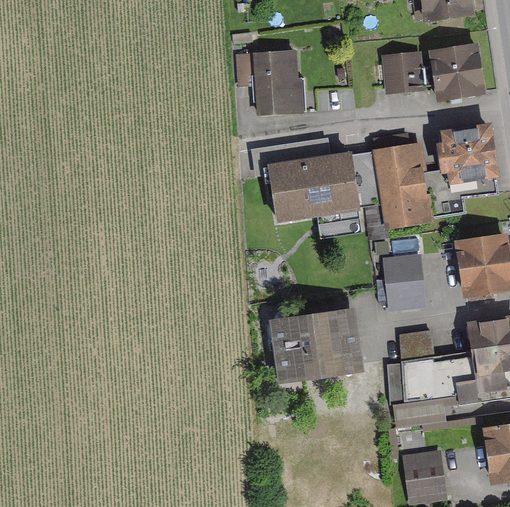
[(422,15),(420,0),(412,0),(415,16),(422,15)]
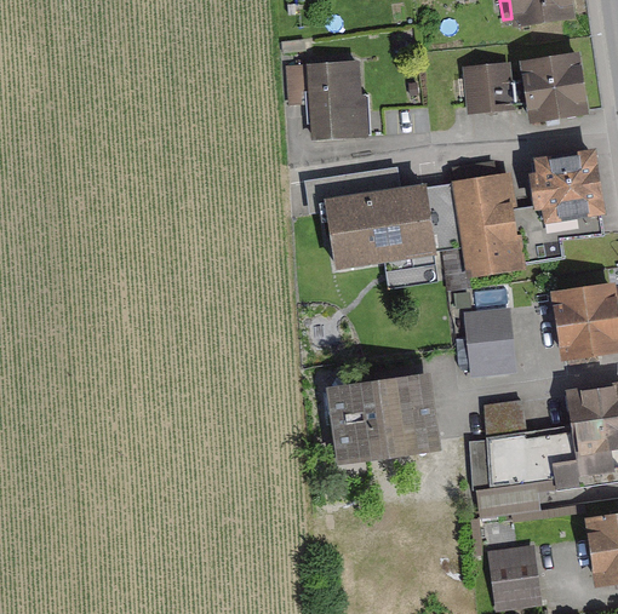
[(513,29),(574,19),(571,0),(509,0),(511,18),(513,29)]
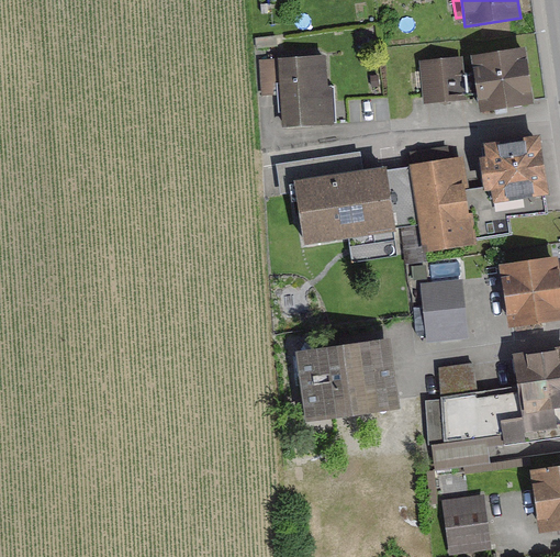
[(477,111),(533,103),(525,49),(469,57),(477,111)]
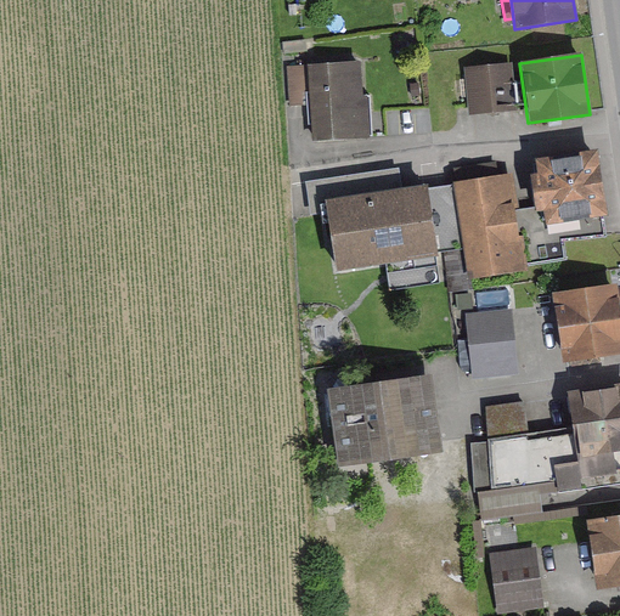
[(368,60),(288,63),(291,103),(313,102),(315,139),(372,135),(368,60)]
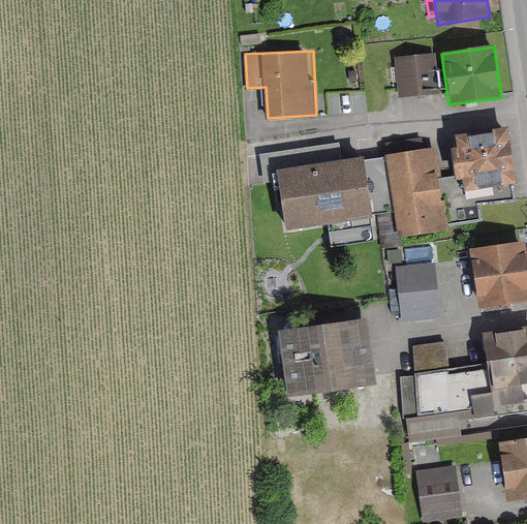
[(435,51),(394,55),(397,94),(438,90),(435,51)]
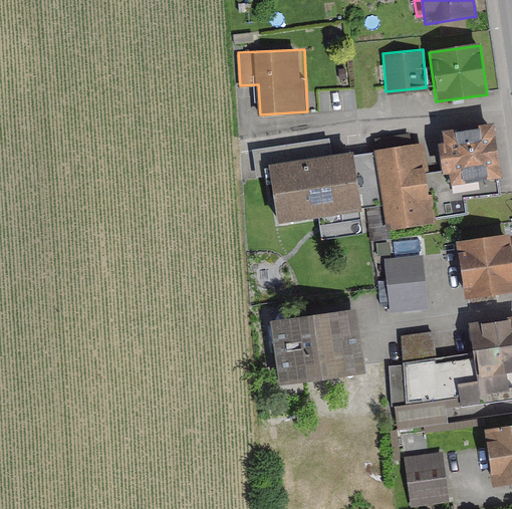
[(345,65),(338,66),(339,76),(346,75),(345,65)]
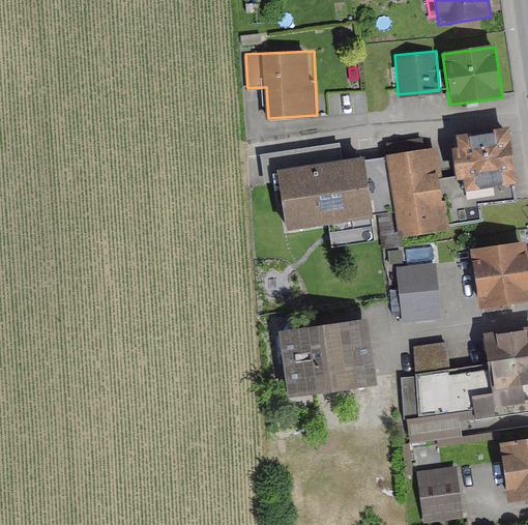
[(456,137),(458,149),(450,150),(453,174),(455,182),(463,181),(464,194),(469,193),(512,186),(518,186),(509,129),(456,137)]
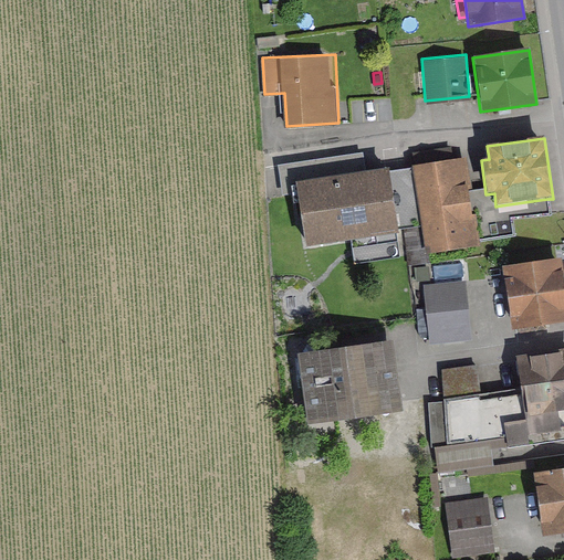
[(285,160),(354,157),(354,141),(285,145),(285,160)]
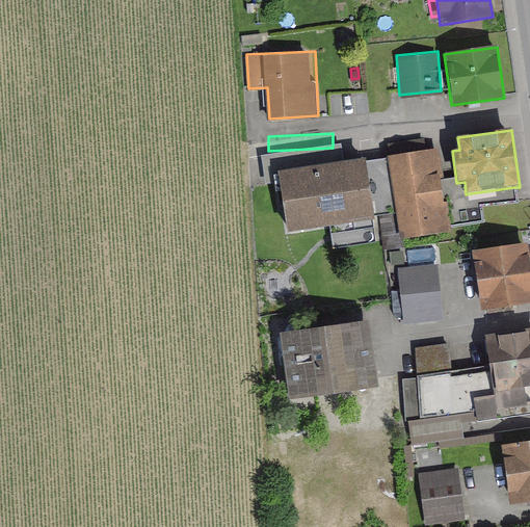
[(435,149),(388,156),(402,242),(450,234),(448,225),(441,178),(435,149)]
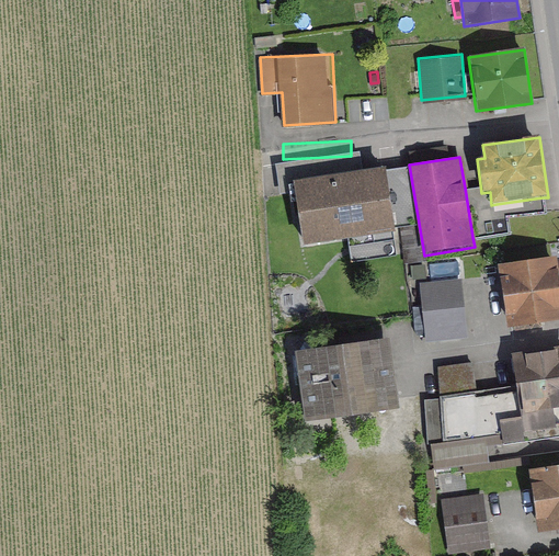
[(385,170),(294,183),(303,244),(394,229),(385,170)]
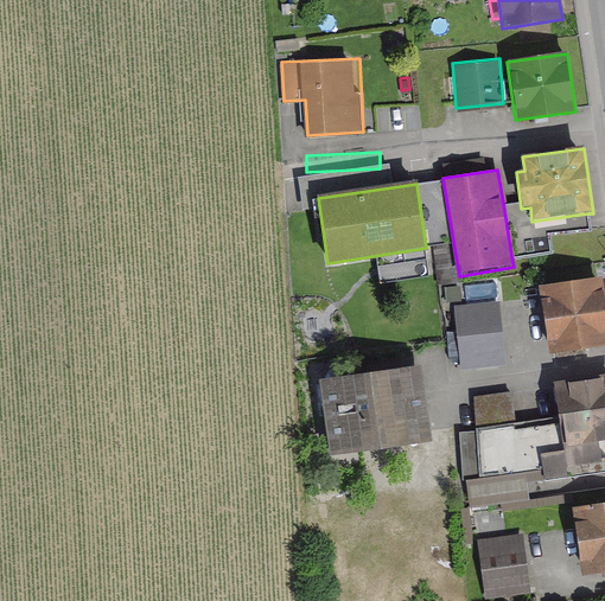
[(539,234),(537,221),(532,222),(530,208),(521,209),(520,199),(514,200),(503,203),(511,256),(548,251),(546,234),(539,234)]
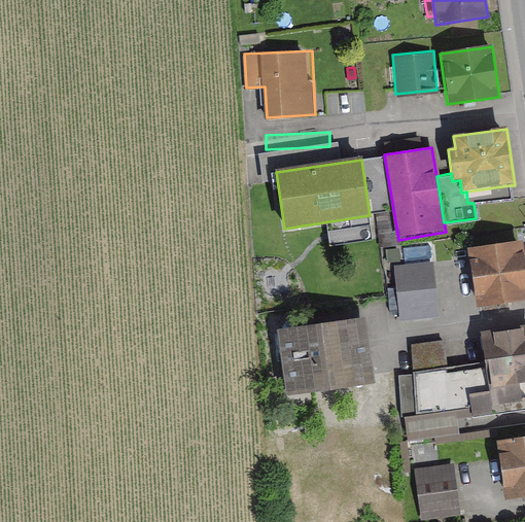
[(512,197),(510,185),(466,192),(467,203),(474,203),(512,197)]
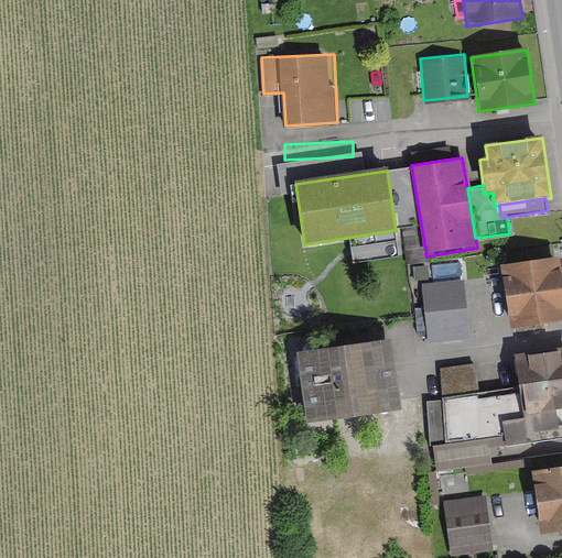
[(561,293),(557,255),(498,263),(507,327),(561,319),(561,293)]
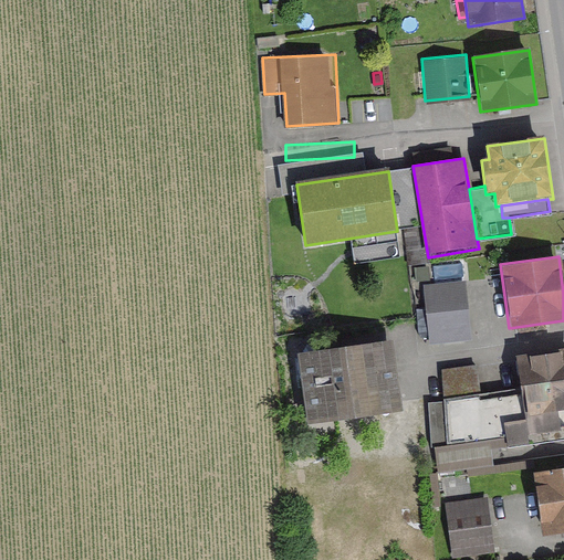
[(466,278),(423,283),(427,340),(471,337),(466,278)]
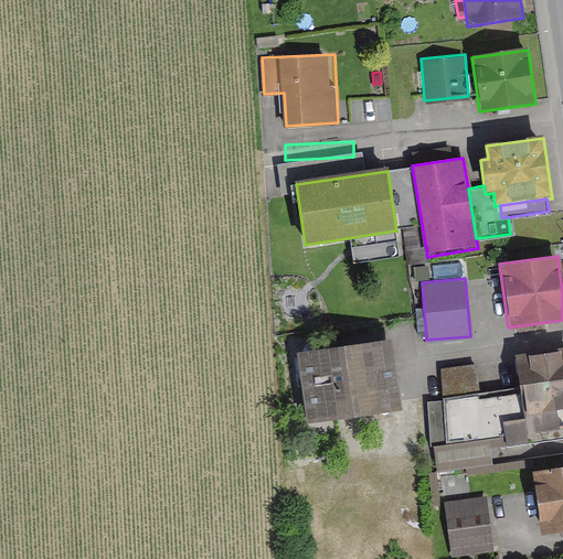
[(389,341),(296,353),(306,425),(399,412),(389,341)]
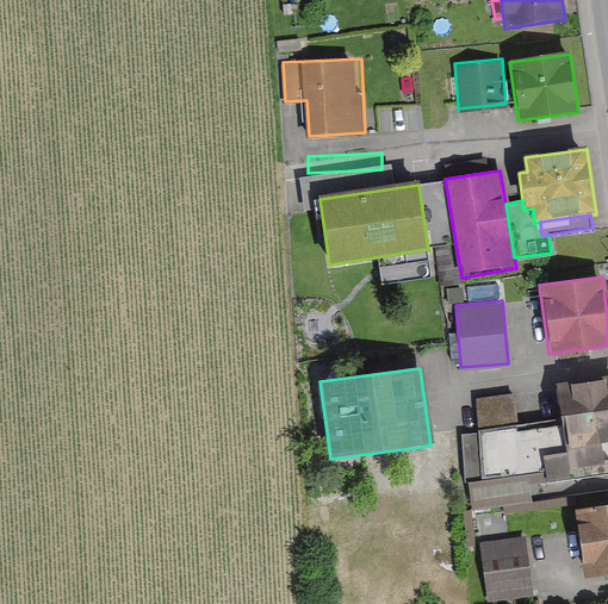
[(607,473),(607,377),(556,385),(560,417),(517,424),(513,391),(475,397),(477,431),(479,453),(521,447),(525,474),(527,485),(607,473)]
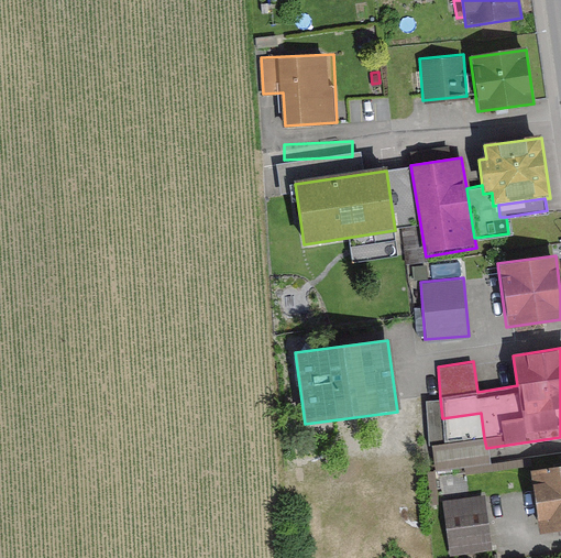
[(440,398),(425,400),(429,446),(432,445),(444,442),(442,418),(440,398)]
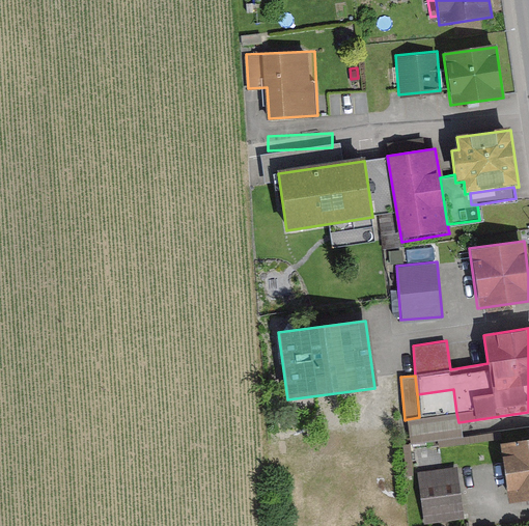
[(456,413),(453,389),(417,394),(419,417),(456,413)]
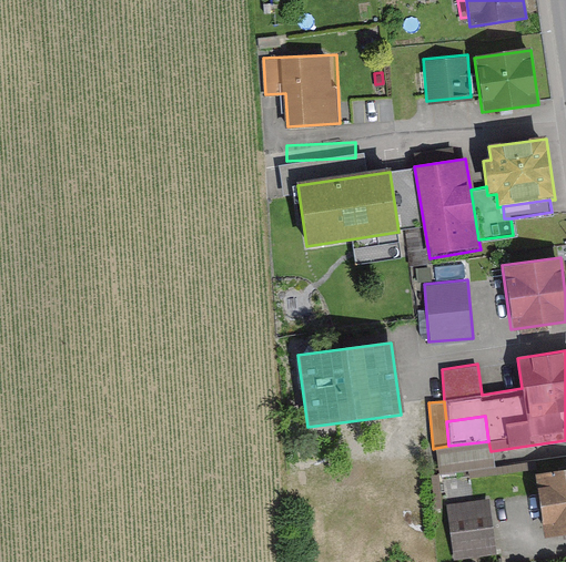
[(491,451),(488,441),(448,446),(436,448),(440,470),(492,462),(491,451)]
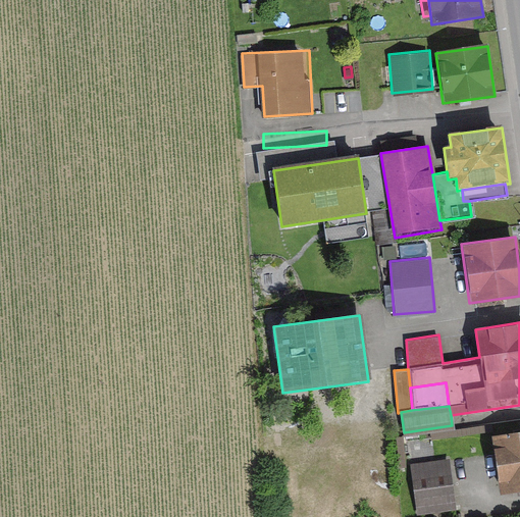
[(519,433),(492,437),(500,497),(519,494),(519,433)]
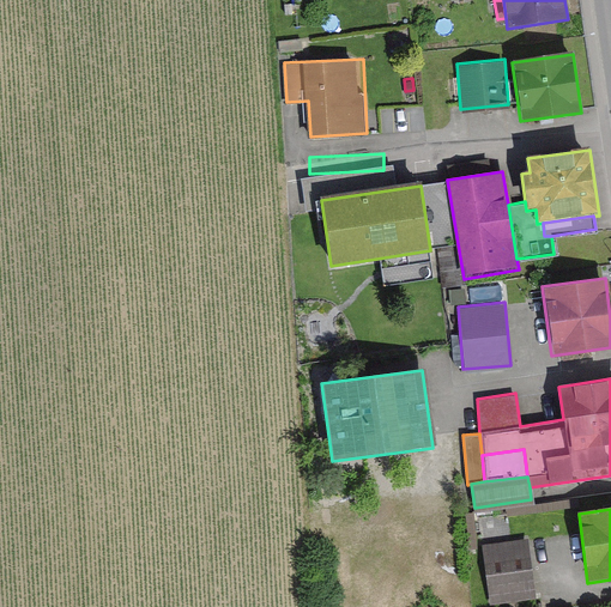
[(528,536),(482,542),(489,600),(536,594),(528,536)]
